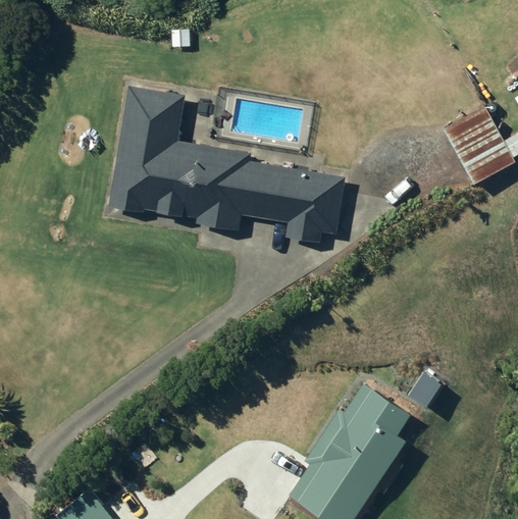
[(189,31),(171,31),(171,49),(189,49),(189,31)]
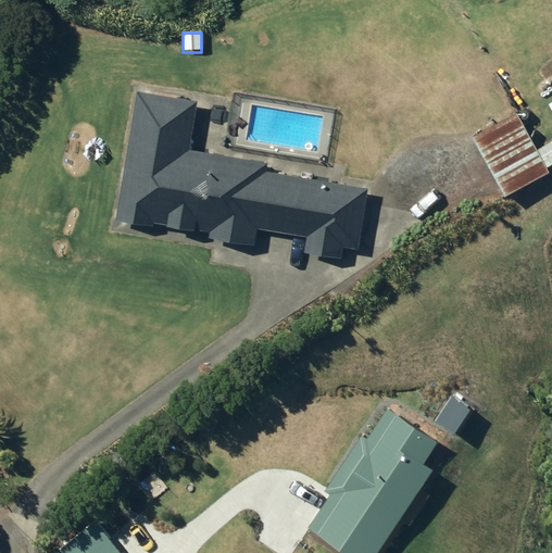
[(303,251),(341,258),(342,247),(358,250),(368,188),(266,171),(267,164),(189,150),(198,102),(138,91),(115,220),(152,226),(153,222),(209,231),(209,237),(253,244),(256,228),(305,237),(303,251)]
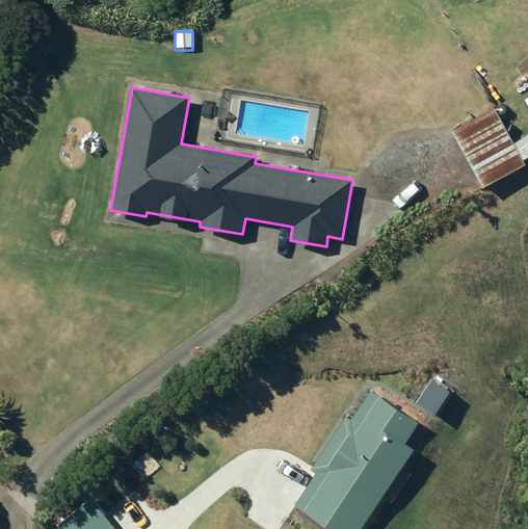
[(453,132),(484,187),(526,164),(523,160),(527,157),(527,136),(515,143),(495,108),(453,132)]
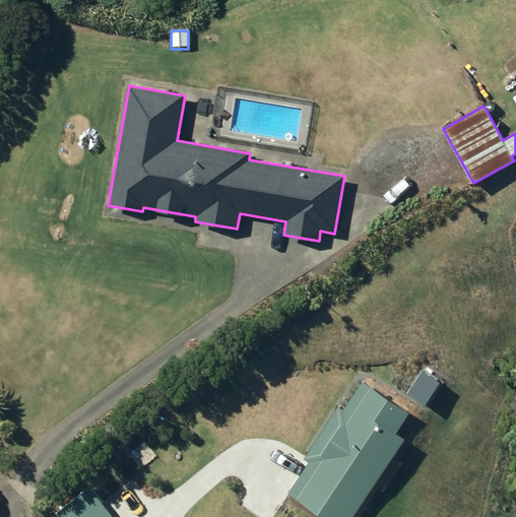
[(286,493),(323,516),(352,516),(373,488),(381,493),(399,465),(391,460),(404,439),(396,434),(408,413),(361,382),(341,409),(337,407),(302,460),(307,463),(286,493)]
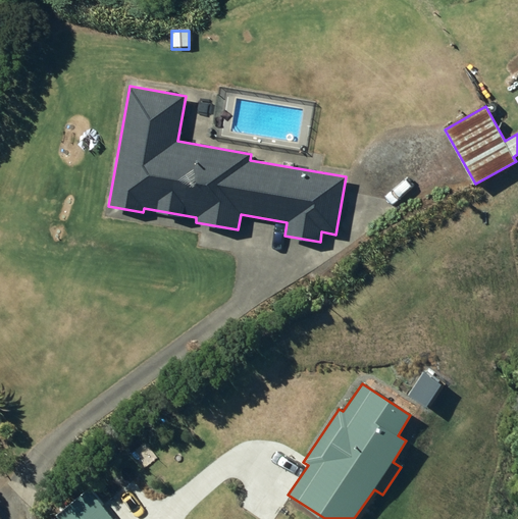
[(56,517),(57,518),(112,518),(89,490),(56,517)]
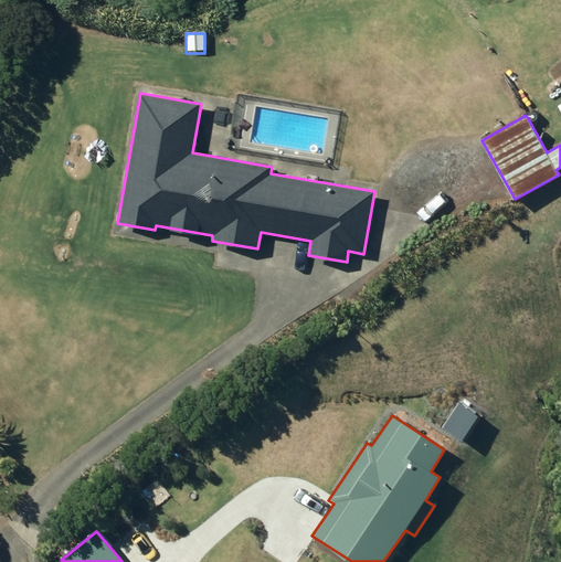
All buildings are outlined.
